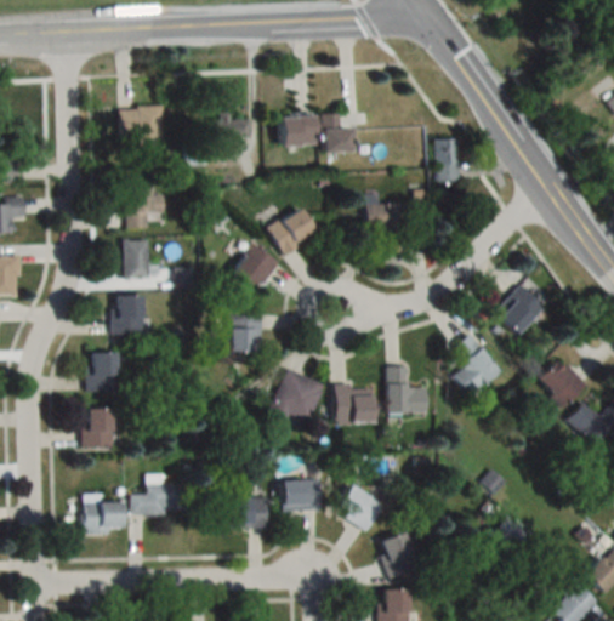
[(595,92),(613,114),(613,79),(612,78),(595,92)]
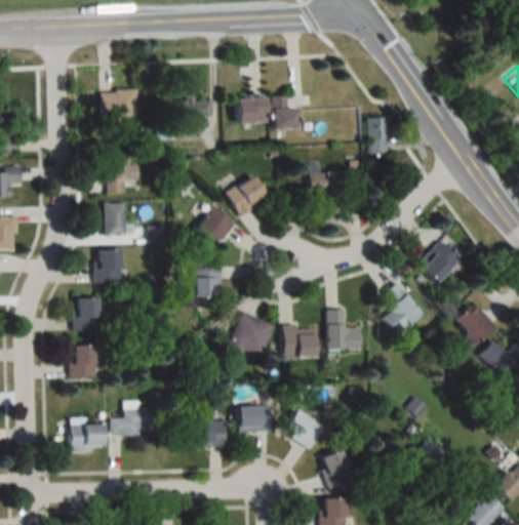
[(137,118),(137,90),(103,90),(103,118),(137,118)]
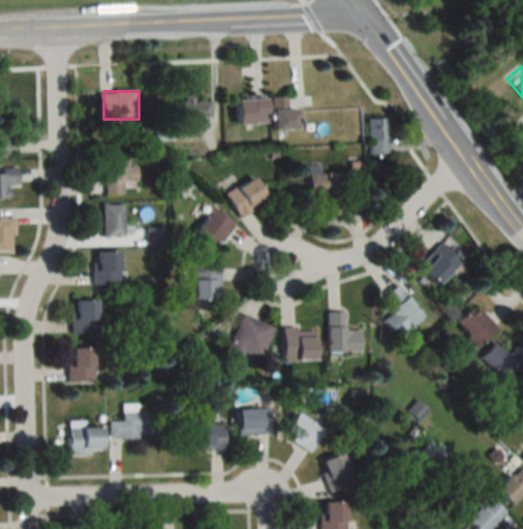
[(184,96),(184,119),(213,119),(213,101),(196,101),(196,96),(184,96)]
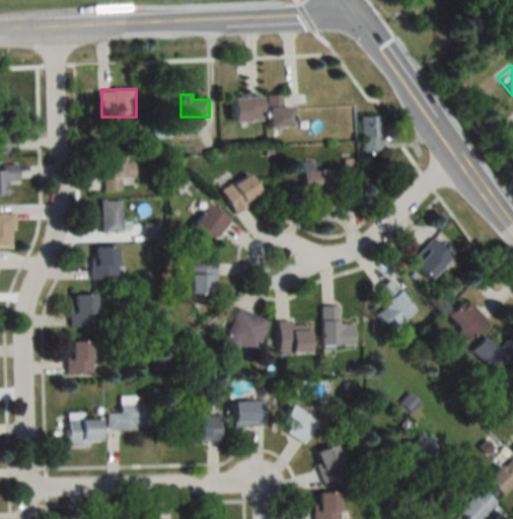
[(293,105),(286,105),(286,95),(270,95),(270,127),(293,127),(293,105)]
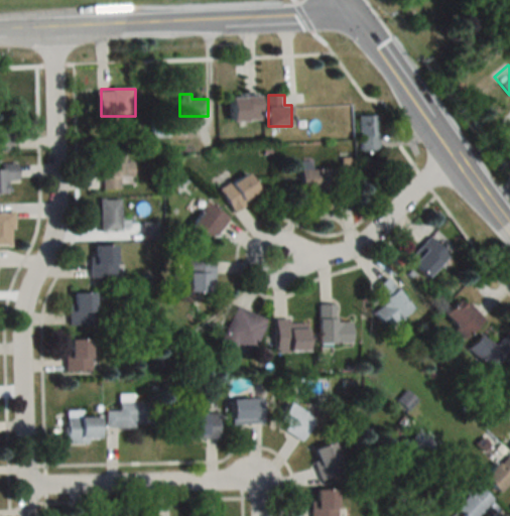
[(262,97),(233,97),(233,121),(262,121),(262,97)]
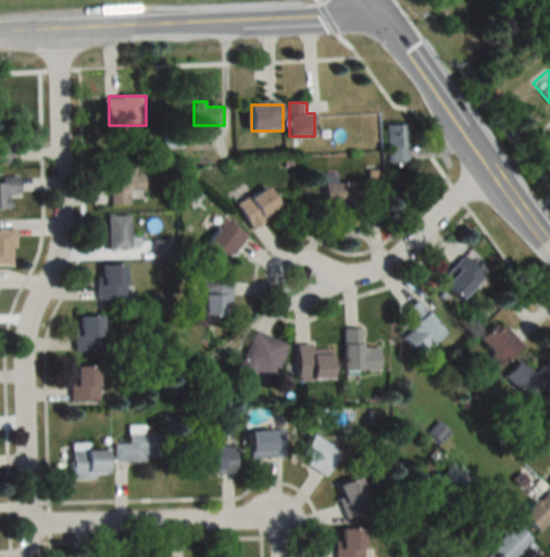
[(412,125),(391,125),(391,163),(412,163),(412,125)]
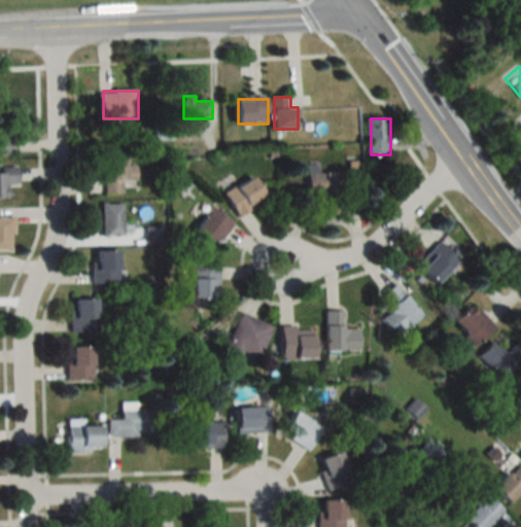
[(178,140),(178,125),(159,125),(159,140),(178,140)]
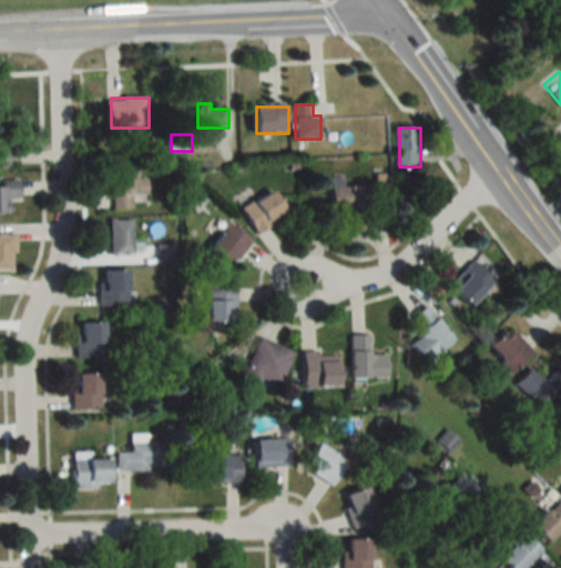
[(0,148),(0,166),(16,166),(16,148),(0,148)]
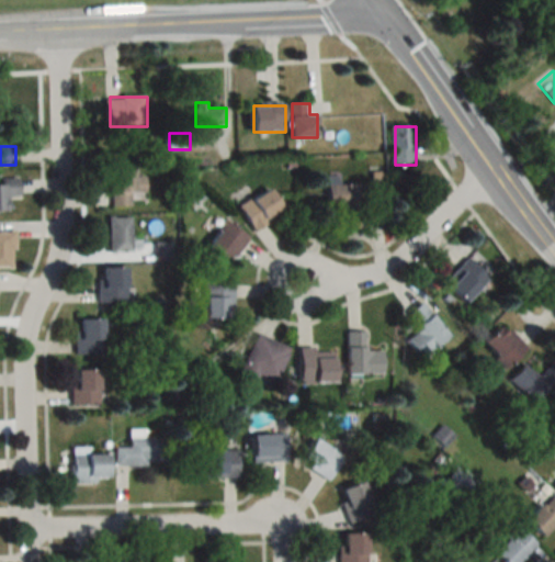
[(136,206),(136,194),(151,194),(151,173),(137,173),(137,170),(115,171),(115,206),(136,206)]
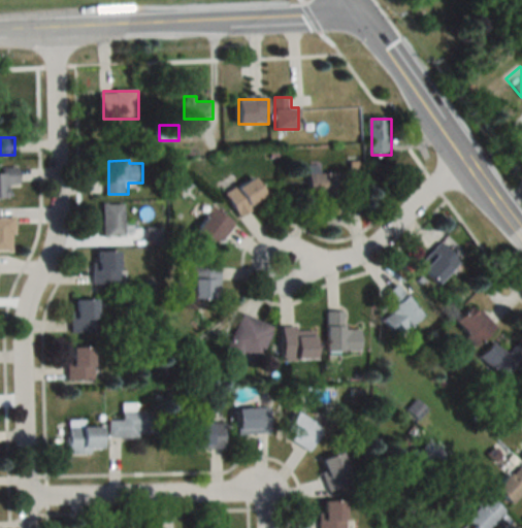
[(0,197),(8,198),(8,184),(21,184),(21,169),(0,168),(0,197)]
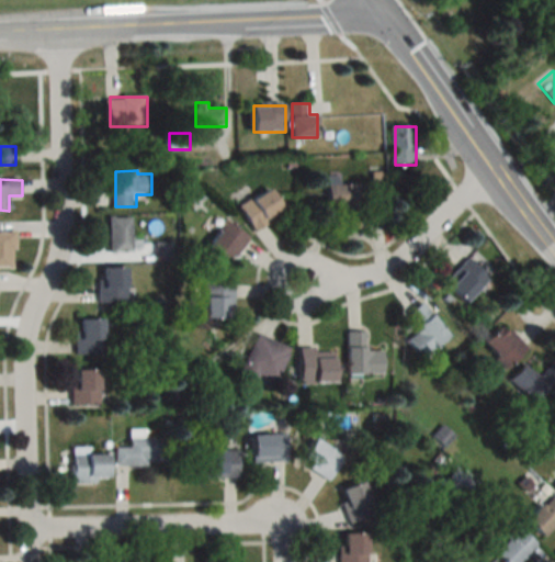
[(349,209),(349,227),(367,227),(367,184),(331,184),(331,209),(349,209)]
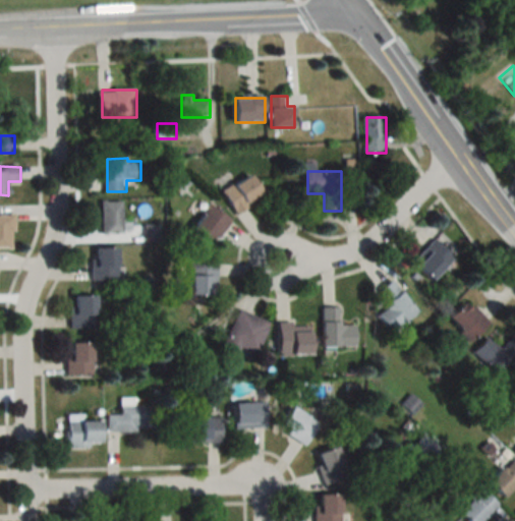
[(225,193),(240,213),(266,193),(250,174),(225,193)]
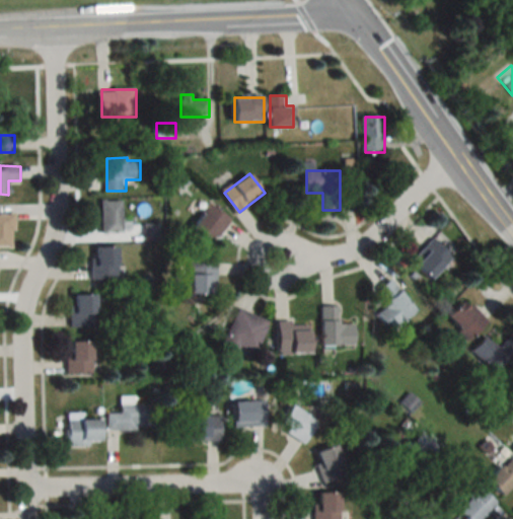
[(103,232),(126,232),(126,200),(103,200),(103,232)]
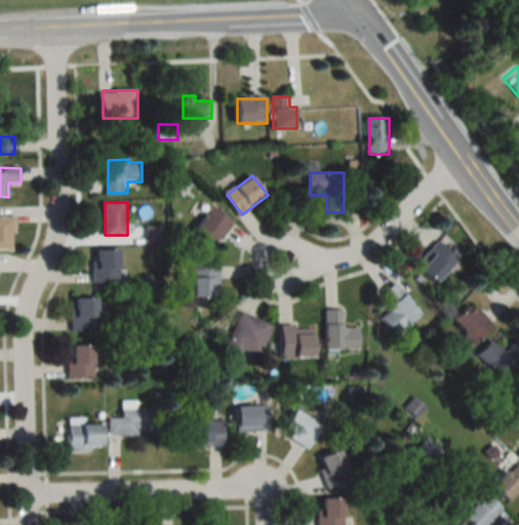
[(235,221),(214,205),(194,231),(215,247),(235,221)]
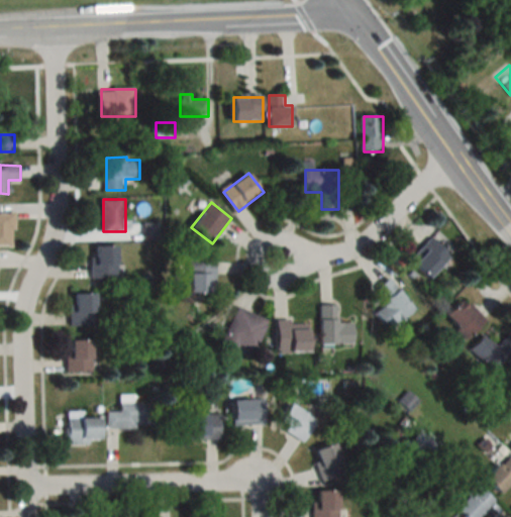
[(0,212),(0,245),(17,245),(17,213),(0,212)]
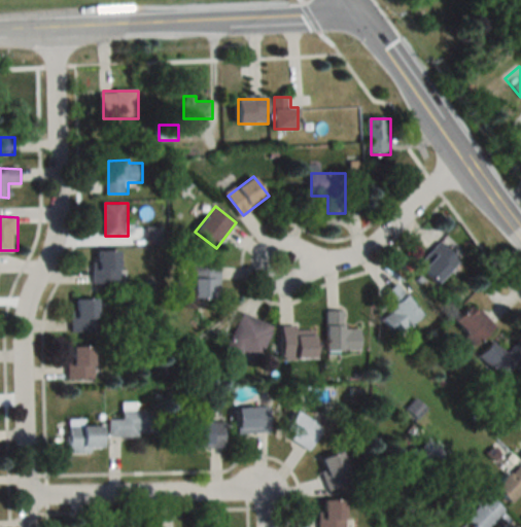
[(462,260),(443,241),(419,265),(439,283),(462,260)]
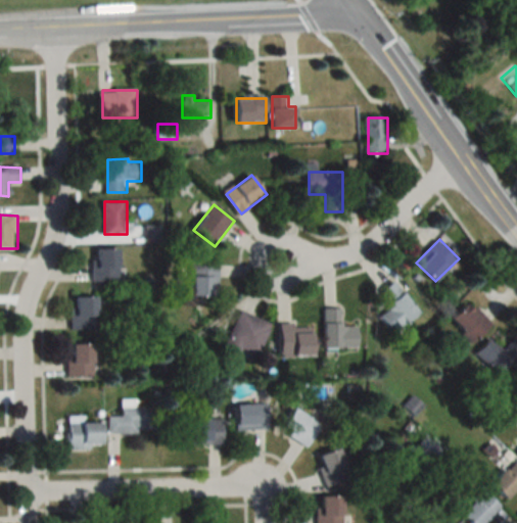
[(121,247),(97,247),(96,280),(121,281),(121,247)]
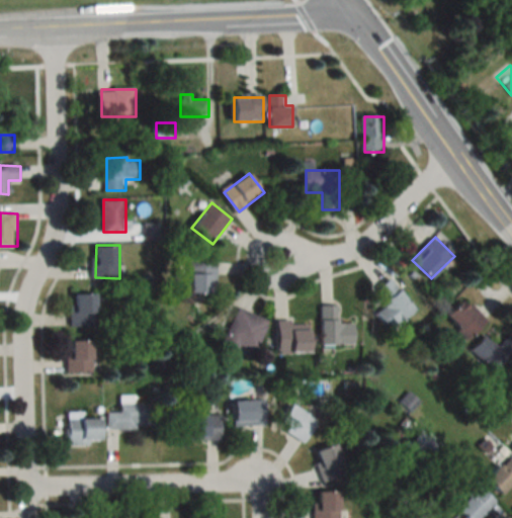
[(191,292),(218,292),(218,260),(191,260),(191,292)]
